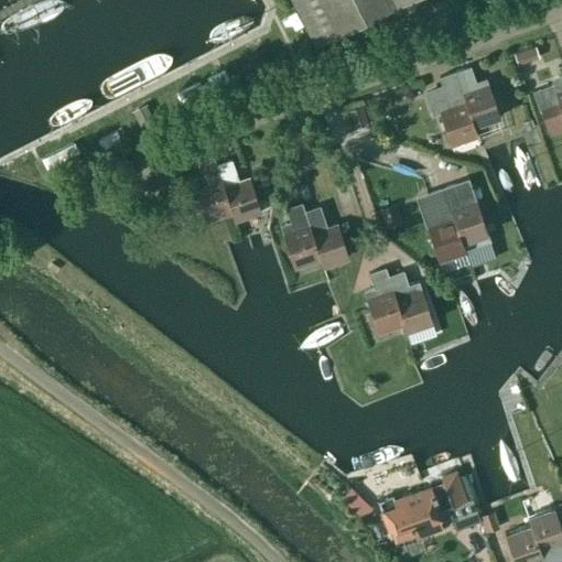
[(294,0),(321,47),(411,0),(294,0)]
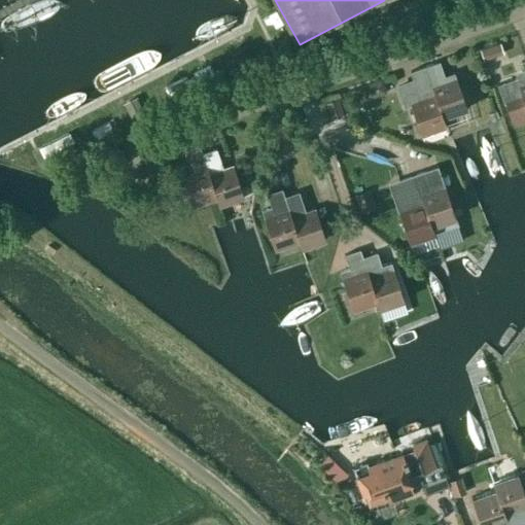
[(505,55),(502,45),(482,51),(485,62),(505,55)]
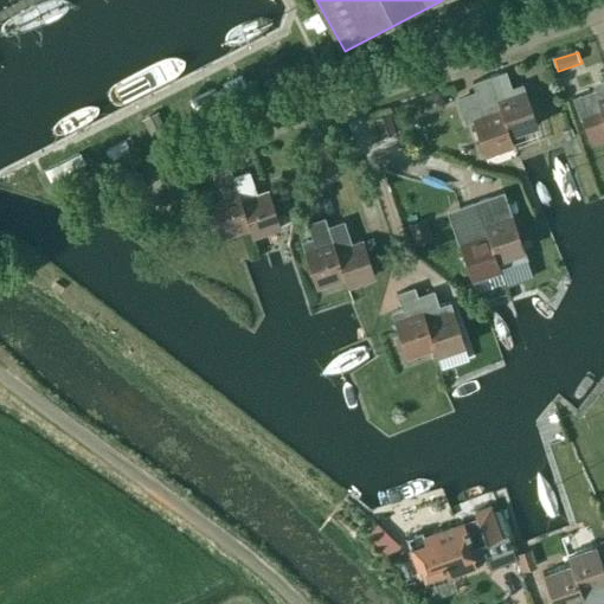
[(603,71),(601,72),(603,81),(603,89),(573,98),(582,121),(583,121),(591,146),(603,141),(603,71)]
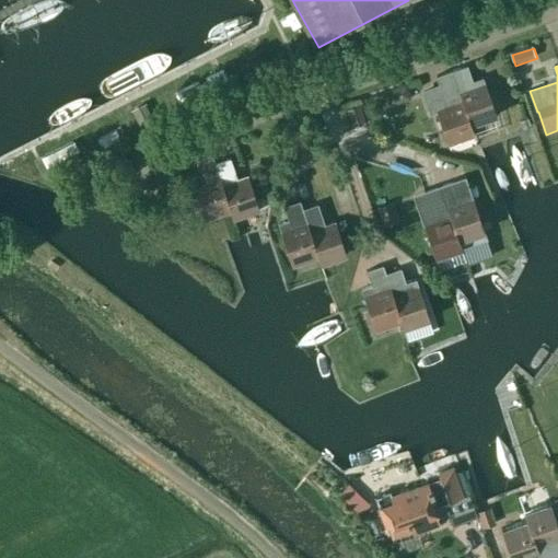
[(468,67),(452,72),(471,126),(472,125),(497,116),(486,85),(476,89),(468,67)]
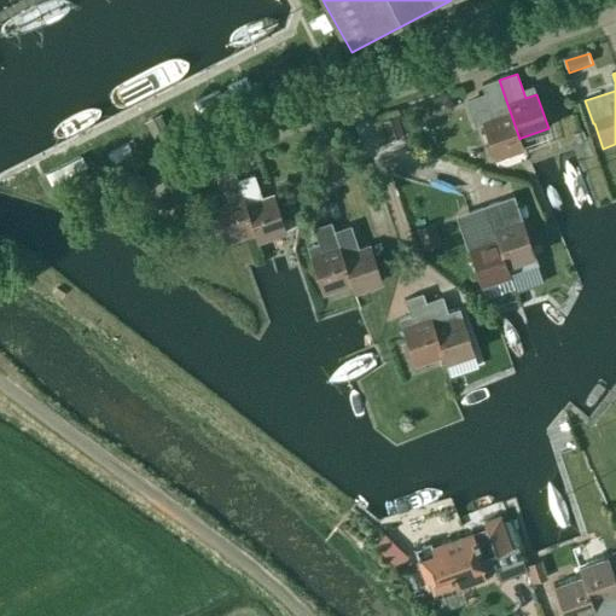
[(519,139),(499,80),(482,85),(487,97),(468,104),(476,127),(483,125),(495,157),(524,147),(521,138),(519,139)]
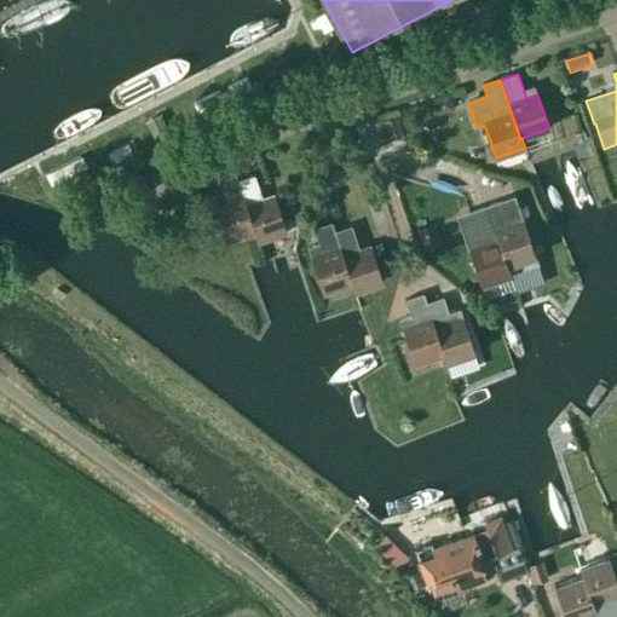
[(456,110),(449,93),(433,99),(439,116),(456,110)]
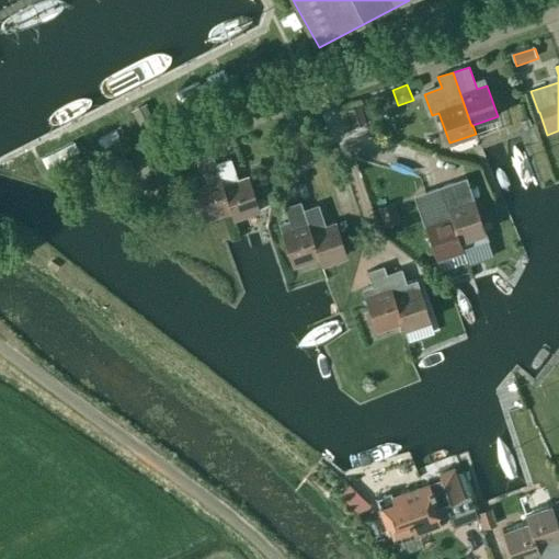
[(366,124),(362,106),(349,111),(353,128),(366,124)]
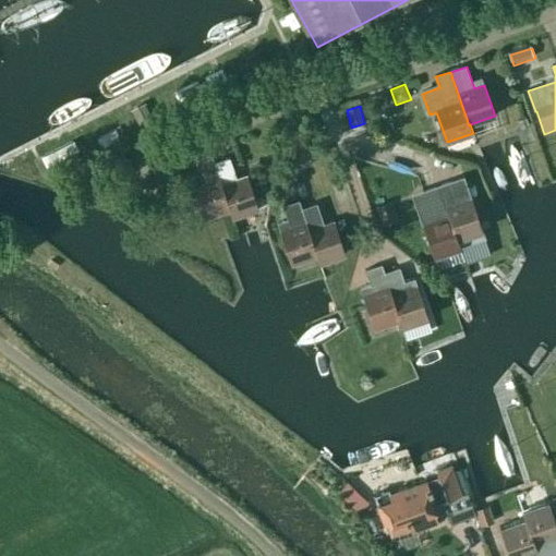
[(205,217),(230,208),(215,164),(213,155),(196,160),(204,182),(194,186),(205,217)]
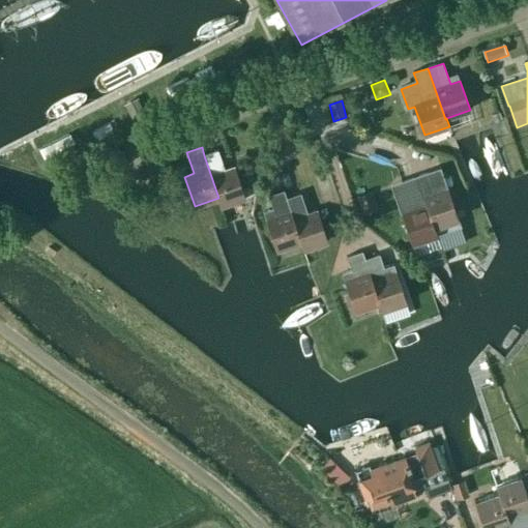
[(218,150),(204,155),(218,198),(221,206),(246,197),(236,168),(226,171),(218,150)]
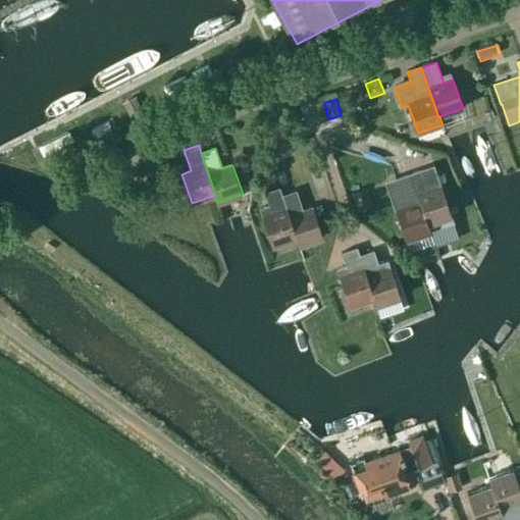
[(271,186),(282,183),(279,168),(267,171),(271,186)]
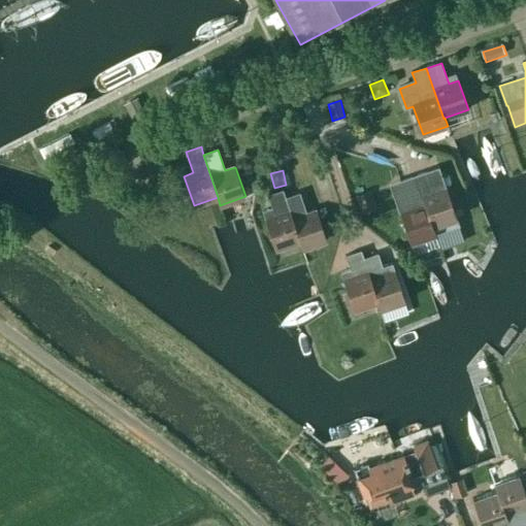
[(435,235),(460,226),(441,173),(432,177),(430,172),(416,177),(435,235)]
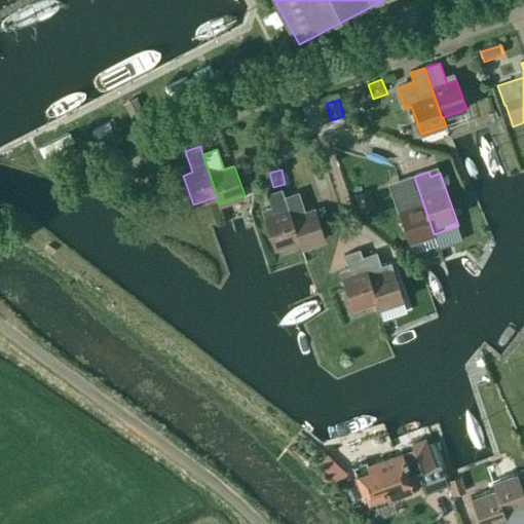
[(434,234),(414,177),(400,182),(407,203),(398,207),(400,213),(399,213),(409,242),(410,242),(414,254),(438,246),(434,234)]
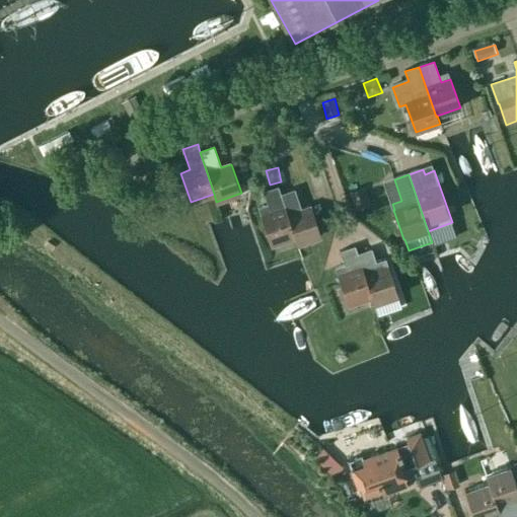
[(294,237),(281,195),(279,187),(264,192),(271,213),(262,216),(271,245),(294,237)]
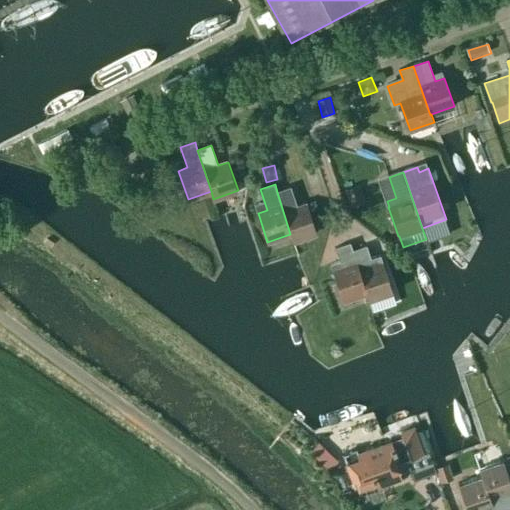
[(291,187),(277,192),(290,234),(293,241),(317,233),(307,204),(298,208),(291,187)]
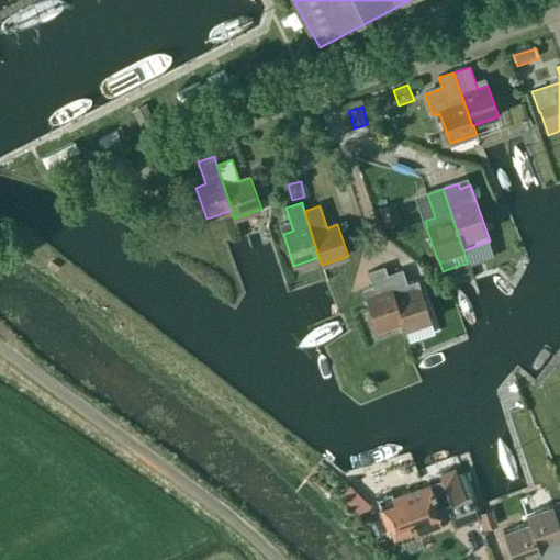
[(399,224),(393,205),(380,210),(385,228),(399,224)]
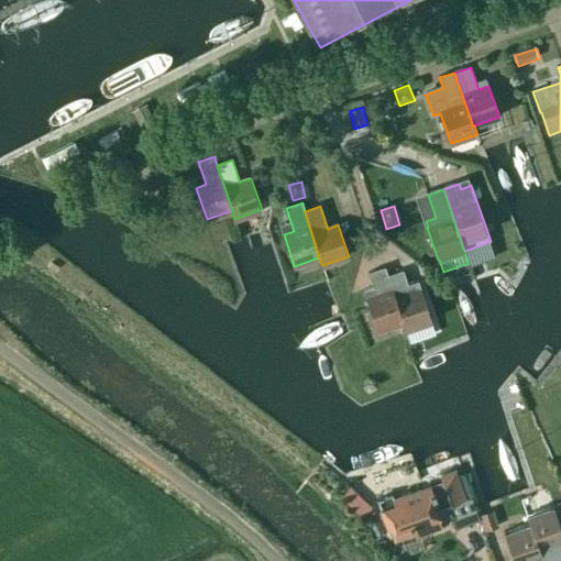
[(388,276),(386,267),(370,273),(377,296),(367,299),(377,331),(404,322),(388,276)]
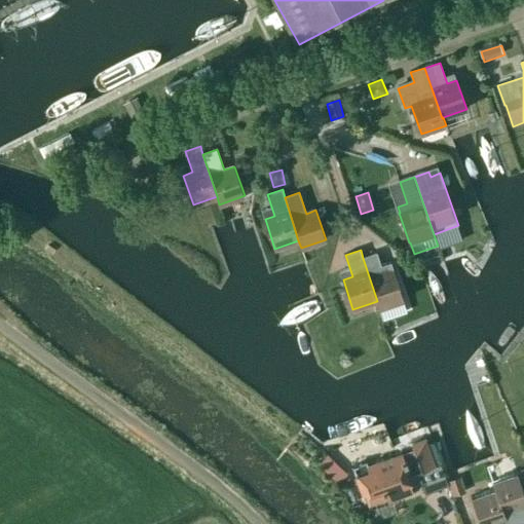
[(377,253),(363,258),(377,301),(379,308),(404,300),(395,270),(384,274),(377,253)]
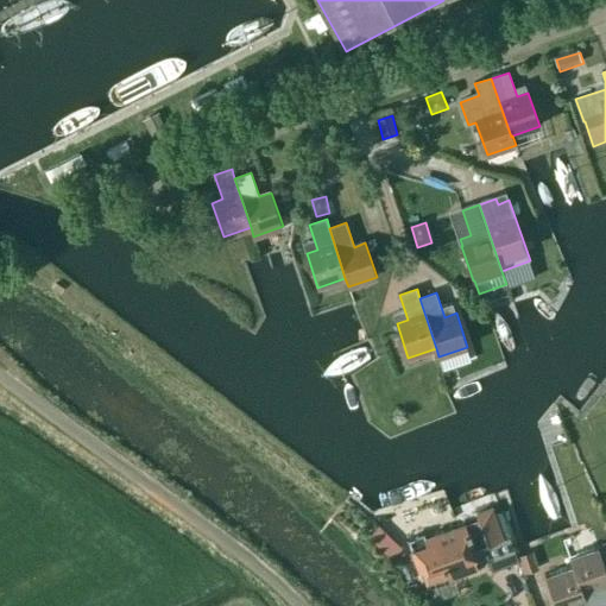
[(479,521),(455,529),(416,542),(414,537),(409,540),(425,588),(479,570),(472,551),(504,540),(493,509),(477,515),(479,521)]
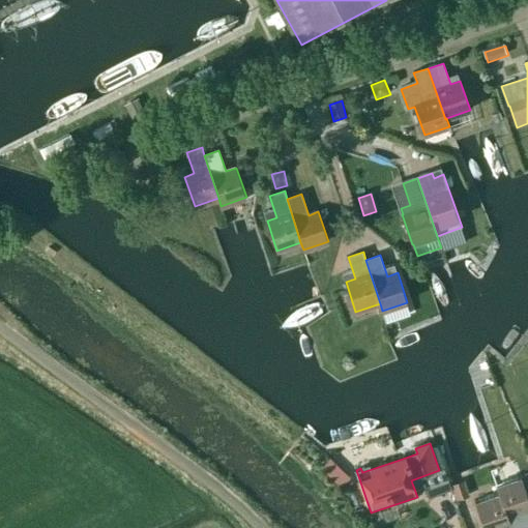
[(341,488),(351,477),(343,470),(333,480),(341,488)]
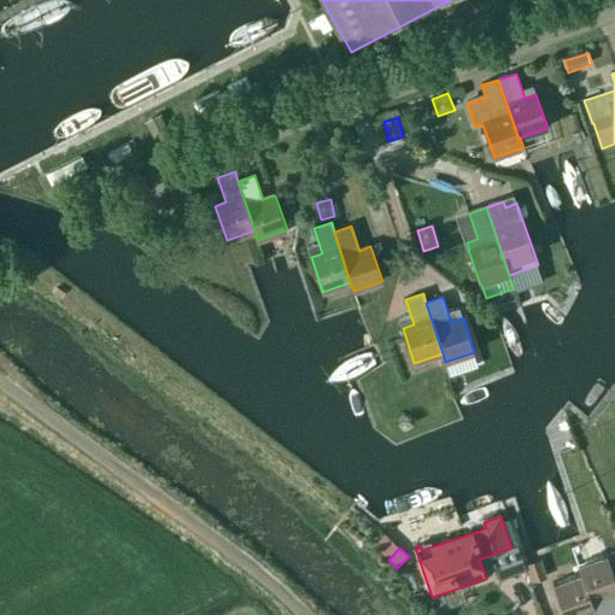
[(578,566),(581,574),(596,614),(604,614),(614,610),(614,575),(608,556),(578,566)]
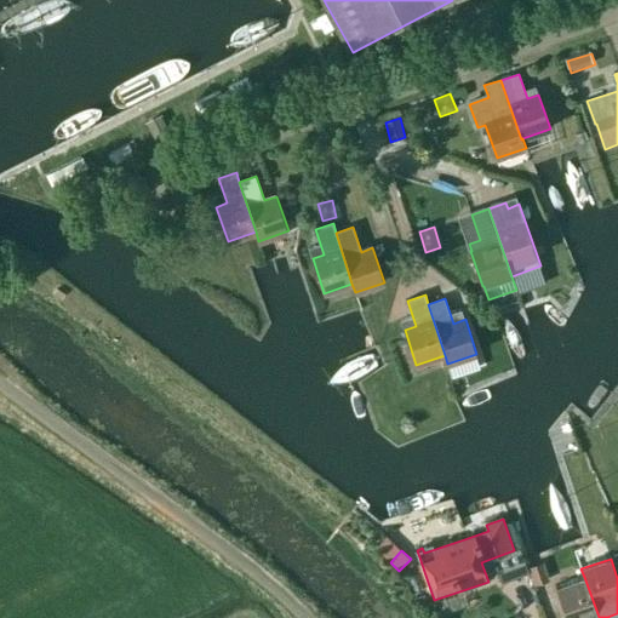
[(550,579),(544,562),(528,568),(534,584),(550,579)]
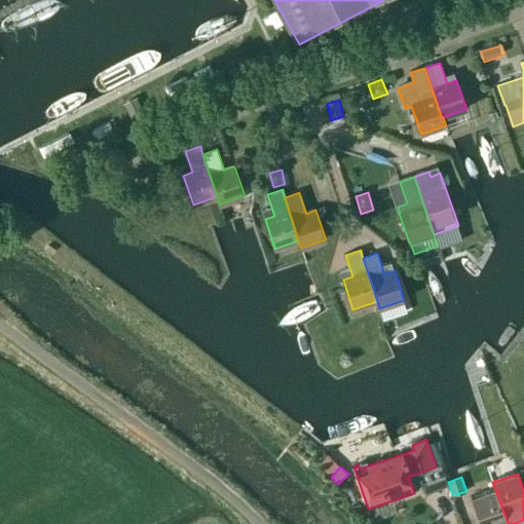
[(508,523),(495,489),(472,497),(480,523),(508,523)]
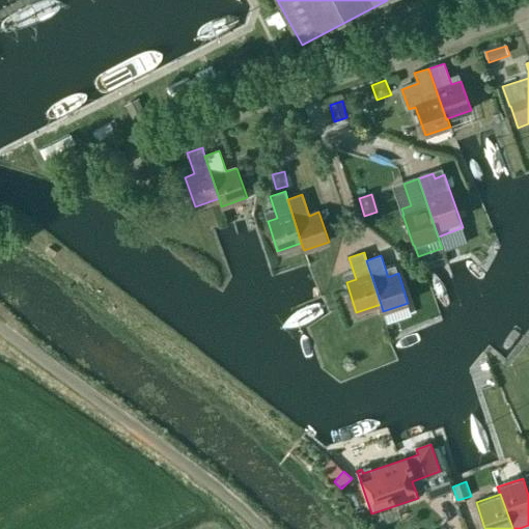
[(455,528),(450,512),(437,517),(440,528),(455,528)]
